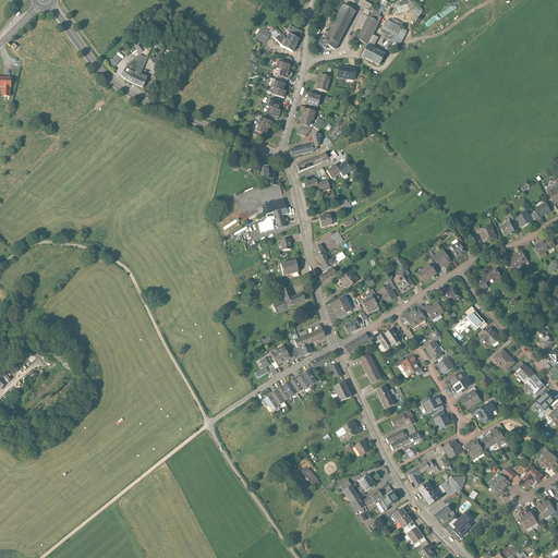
[(368,11),(372,5),(361,0),(358,5),(365,9),(368,11)]
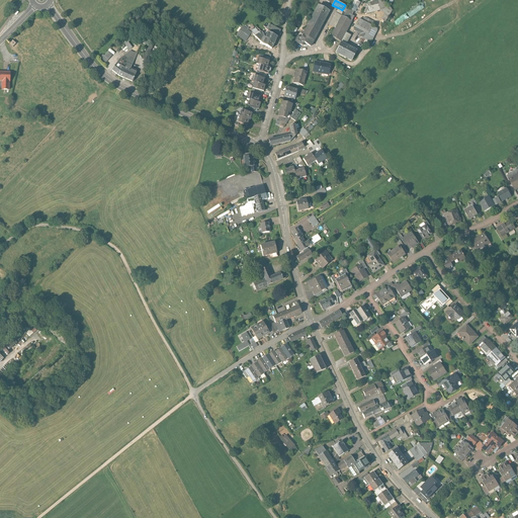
[(379,0),(364,4),(367,14),(382,10),(379,0)]
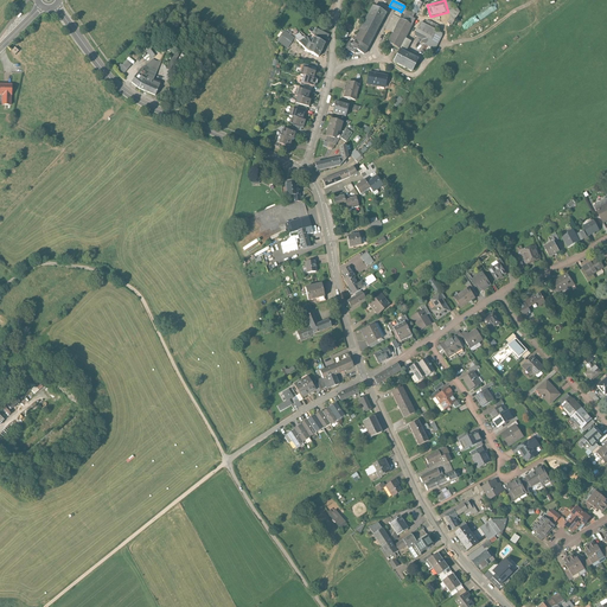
[(372,6),(365,20),(379,27),(387,14),(372,6)]
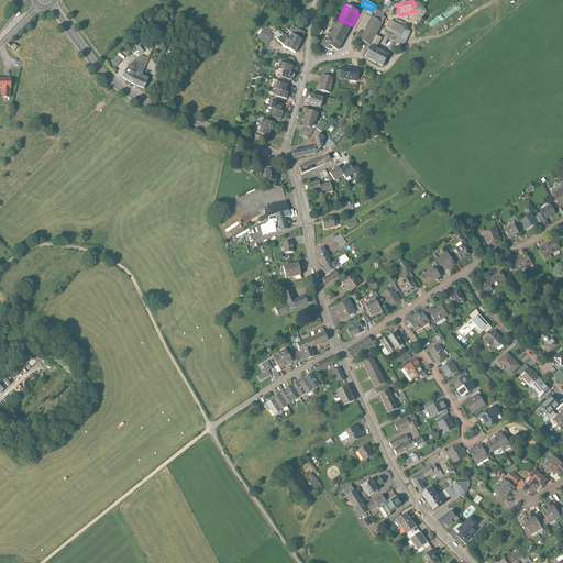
[(376,9),(374,12),(383,17),(385,13),(386,13),(388,9),(383,6),(381,11),(376,9)]
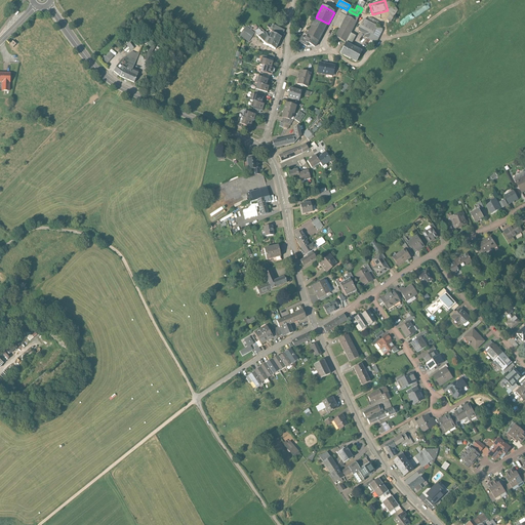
[(344,8),(340,14),(346,17),(349,11),(347,10),(344,8)]
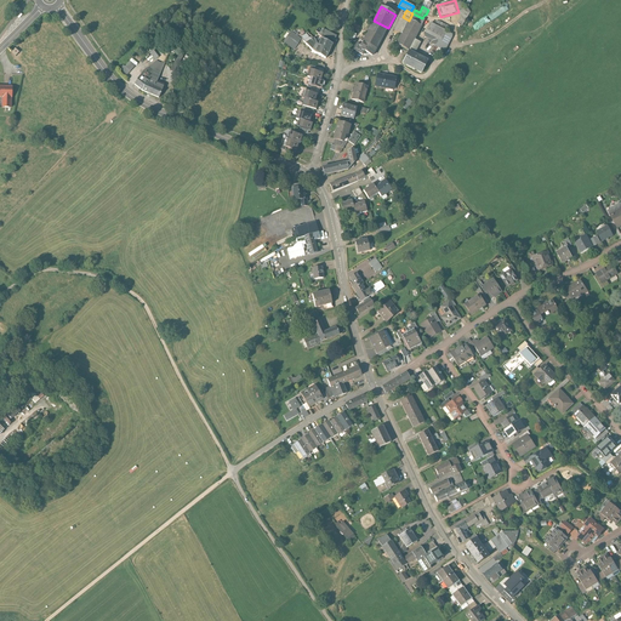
[(422,18),(412,13),(409,21),(421,27),(425,21),(422,18)]
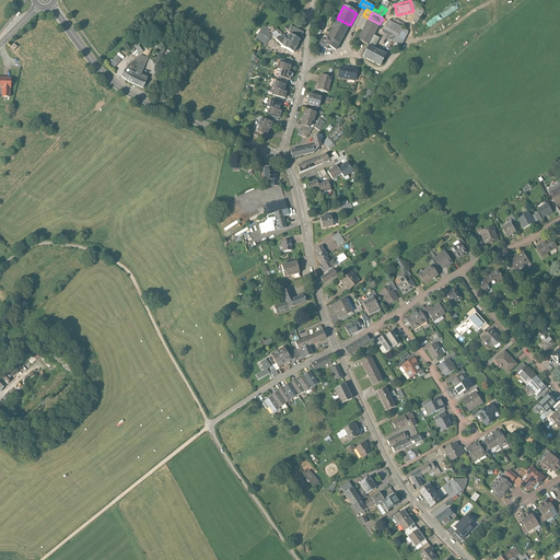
[(362,30),(369,19),(363,15),(362,15),(357,27),(362,30)]
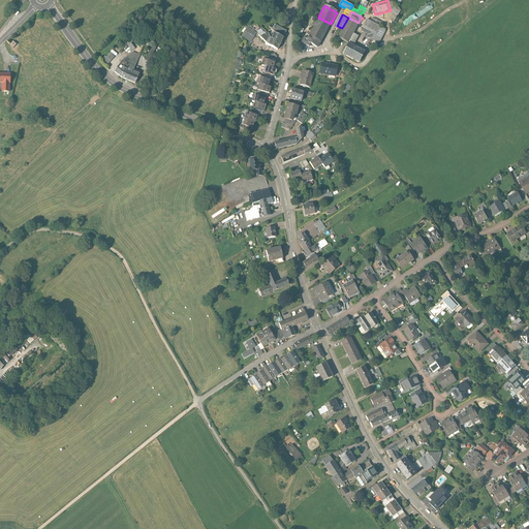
[(331,24),(318,18),(309,35),(321,42),(331,24)]
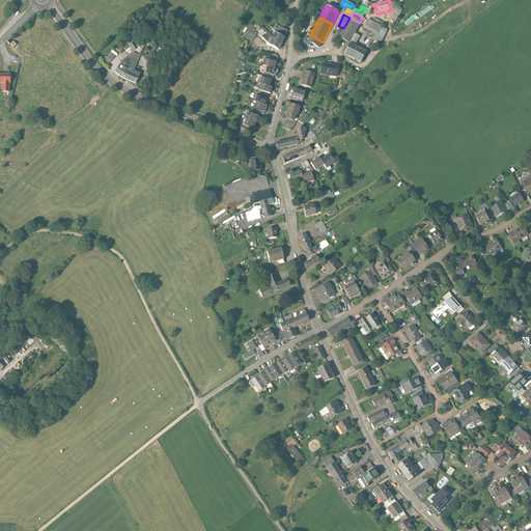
[(360,23),(350,18),(343,28),(338,38),(350,44),(360,23)]
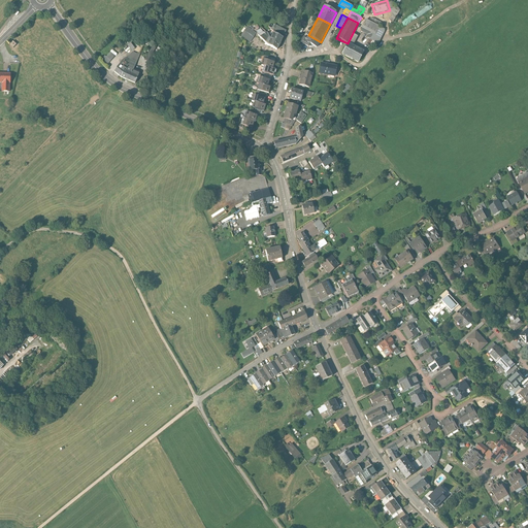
[(387,29),(368,20),(361,34),(378,43),(387,29)]
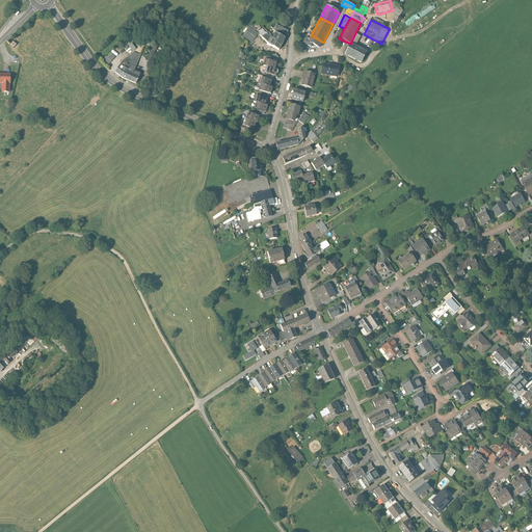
[(276,26),(275,29),(286,34),(288,31),(276,26)]
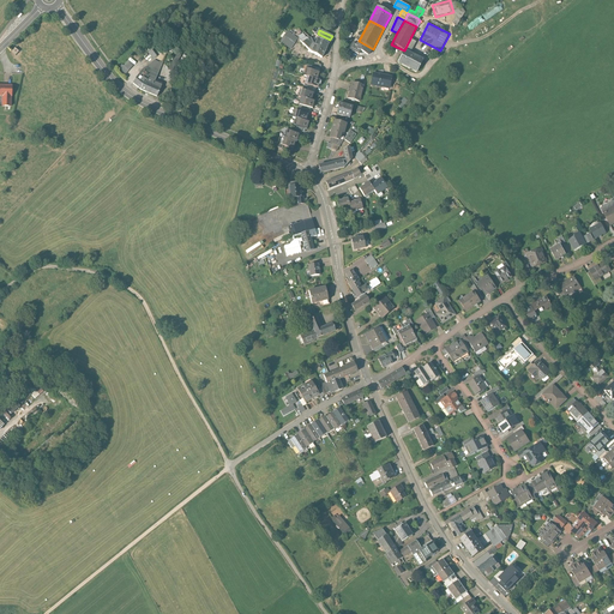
[(298,38),(289,32),(282,42),(290,48),(298,38)]
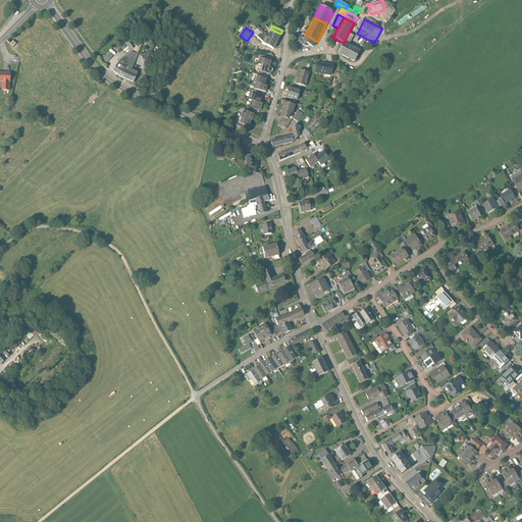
[(268,32),(270,33),(279,38),(282,35),(280,34),(270,29),(268,32)]
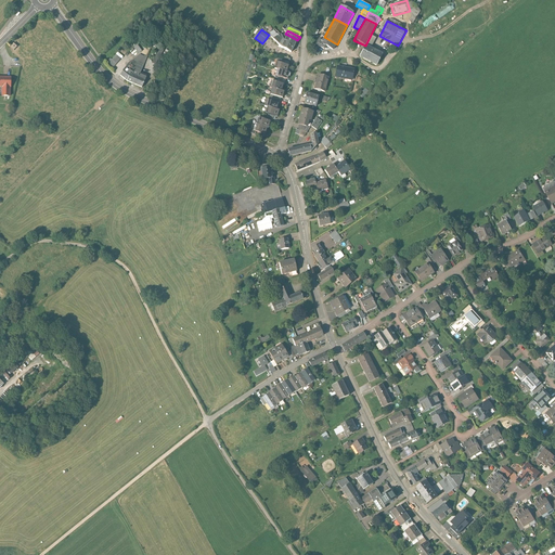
[(292,52),(297,40),(287,35),(284,41),(280,35),(273,39),(281,48),(292,52)]
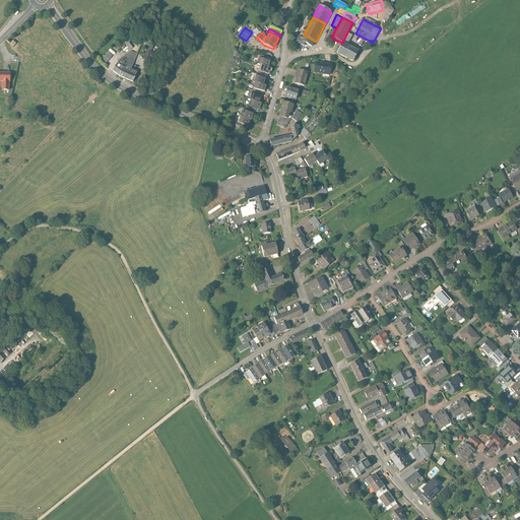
[(313,48),(316,42),(304,35),(302,38),(301,37),(297,43),(305,47),(306,44),(313,48)]
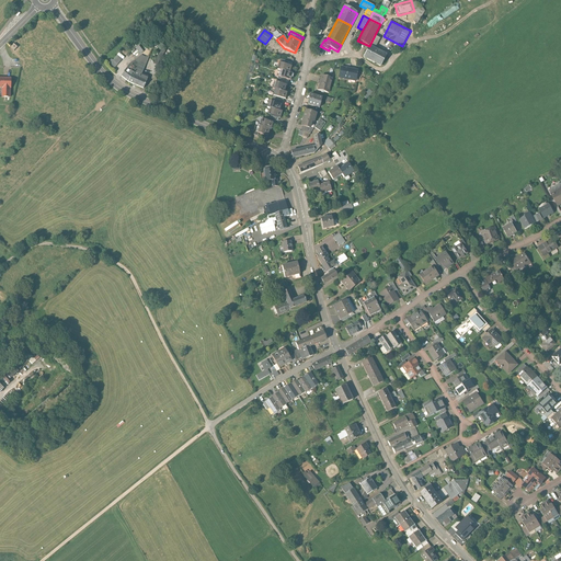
[(386,55),(369,46),(364,57),(380,66),(386,55)]
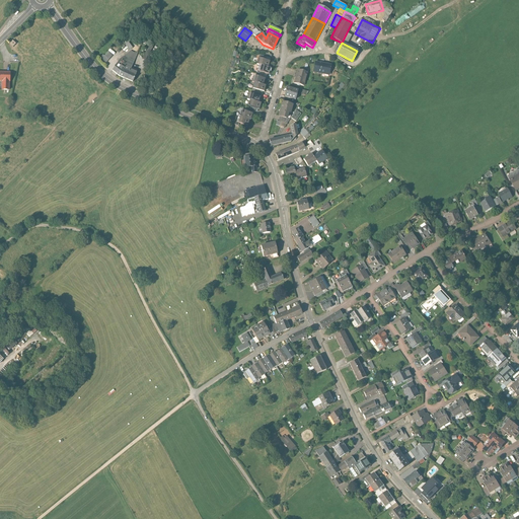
[(153,49),(149,47),(142,59),(146,61),(153,49)]
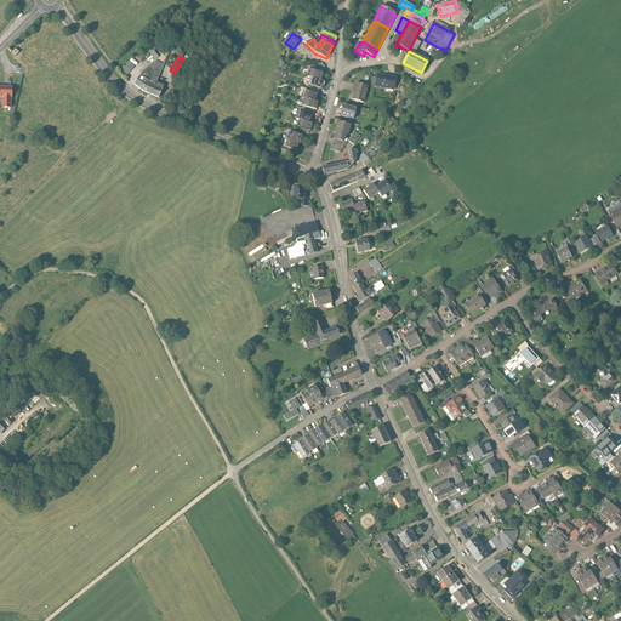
[(159,97),(164,86),(155,84),(164,64),(157,61),(146,69),(135,85),(142,91),(159,97)]
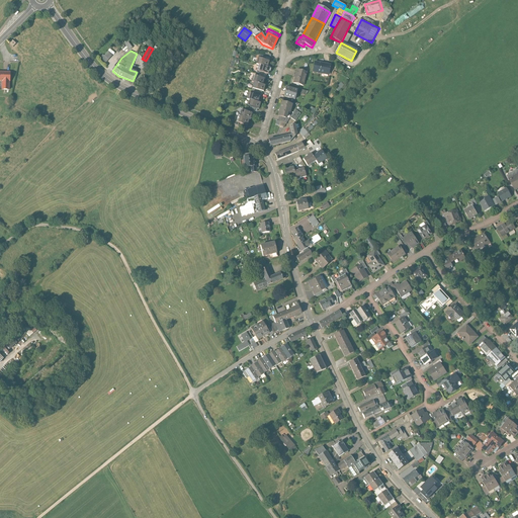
[(101,60),(105,63),(112,56),(107,52),(101,60)]
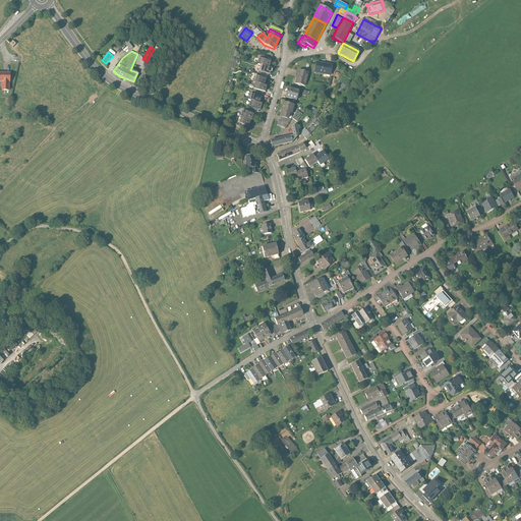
[(262,59),(261,65),(263,65),(270,67),(271,61),(266,60),(262,59)]
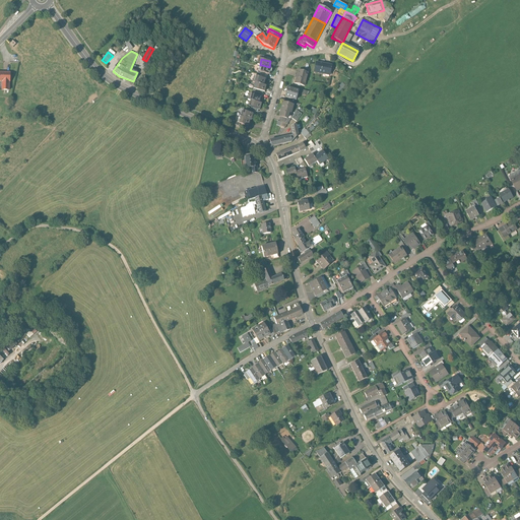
[(332,65),(316,62),(314,72),(330,76),(332,65)]
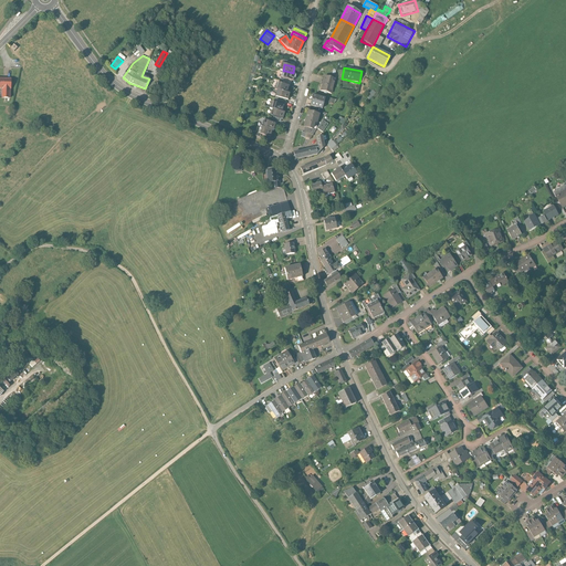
[(285,71),(283,77),(294,81),(295,74),(293,73),(285,71)]
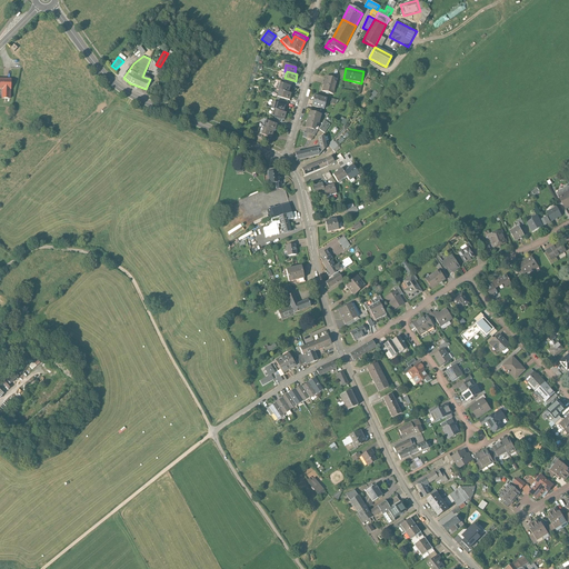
[(338,80),(326,77),(322,91),(333,95),(338,80)]
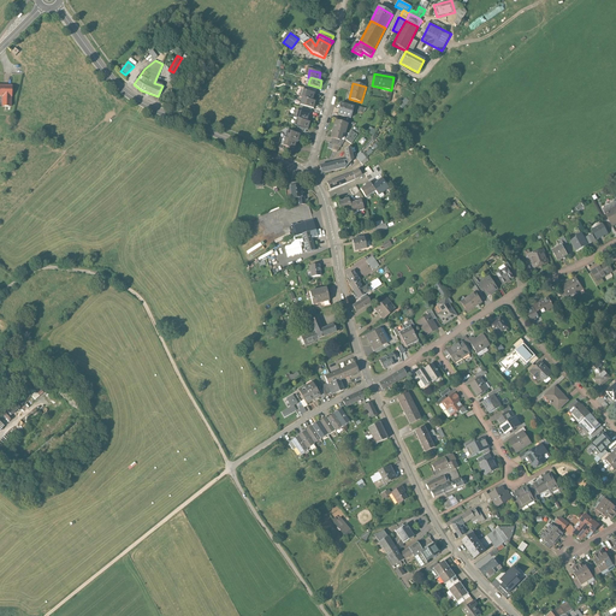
[(11,96),(12,96),(13,88),(0,87),(0,96),(4,98),(3,106),(10,106),(11,96)]
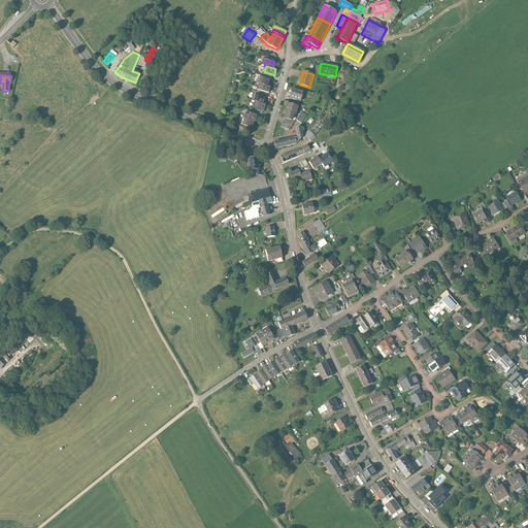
[(260,77),(259,84),(261,85),(268,87),(269,80),(260,77)]
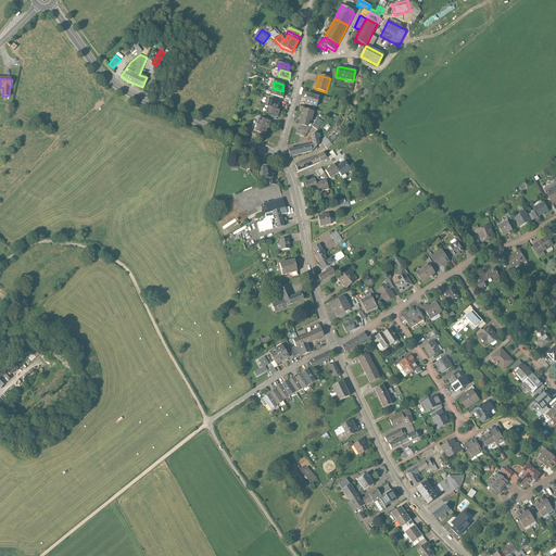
[(275,89),(273,96),(281,98),(282,98),(285,91),(282,91),(275,89)]
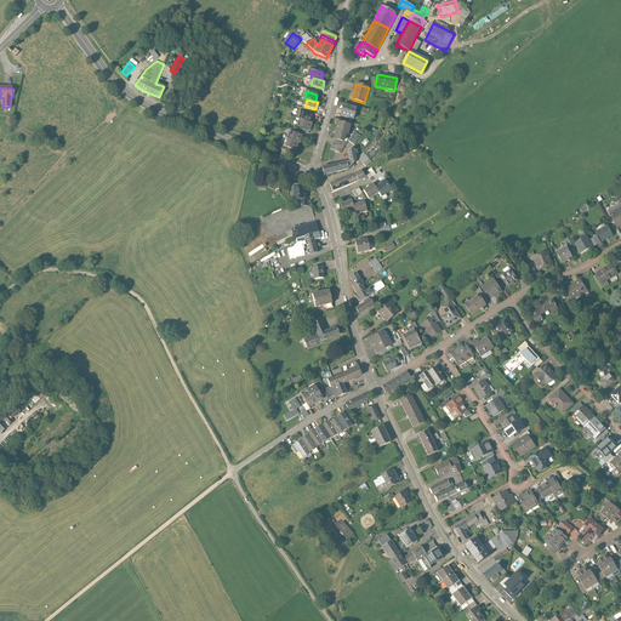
[(351,119),(353,120),(357,108),(343,104),(340,117),(351,119)]
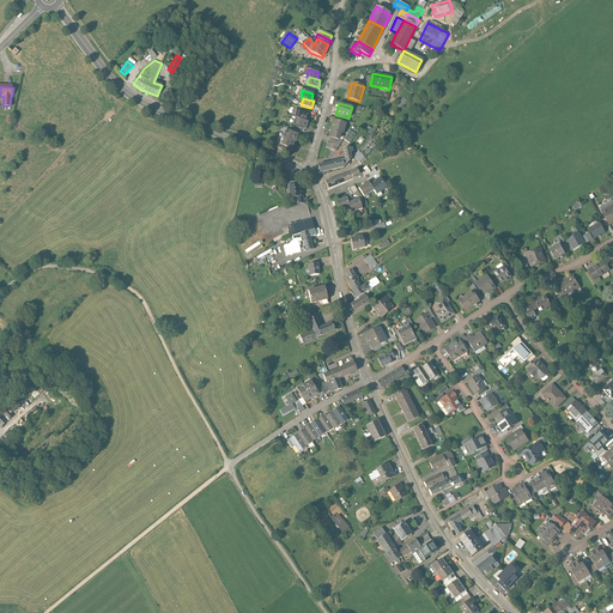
[(298,104),(297,111),(307,114),(308,114),(310,108),(301,105),(298,104)]
